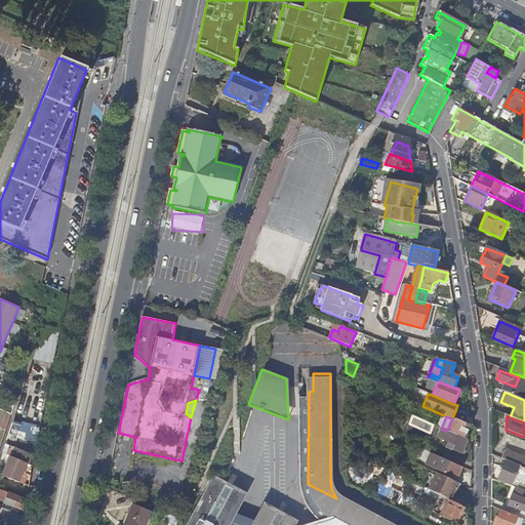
[(470,427),(452,418),(447,431),(465,439),(470,427)]
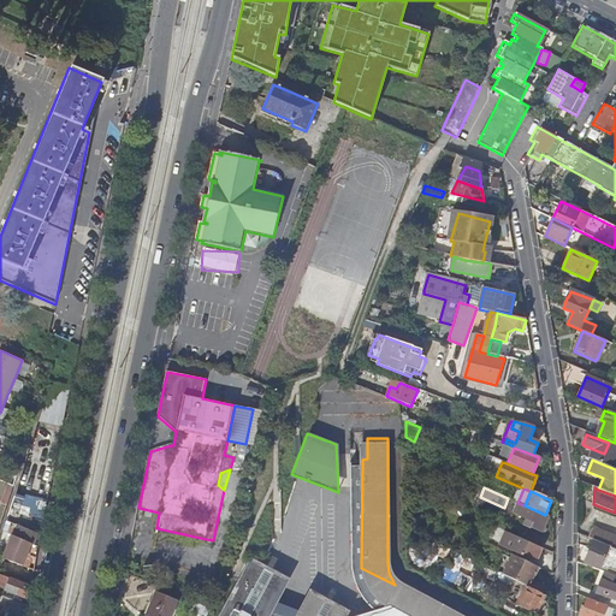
[(10,519),(18,521),(24,505),(16,502),(10,519)]
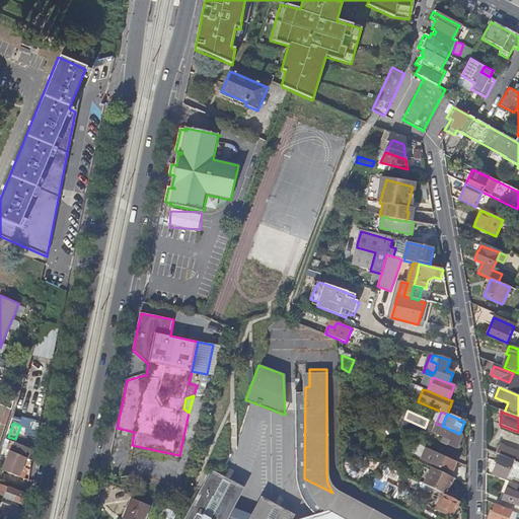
[(455,449),(461,435),(459,434),(442,426),(438,436),(449,441),(448,446),(455,449)]
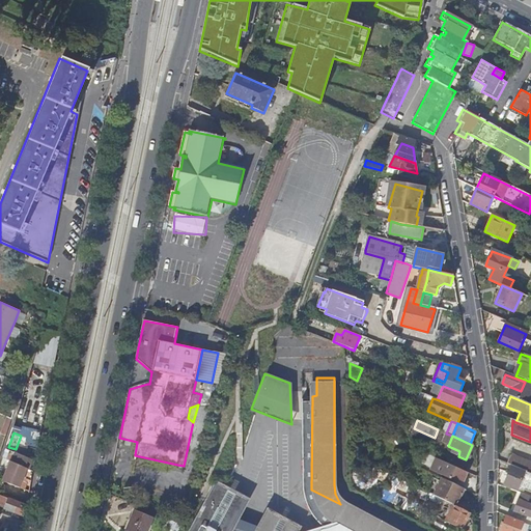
[(32,460),(5,449),(2,458),(10,462),(11,463),(12,462),(29,469),(32,460)]
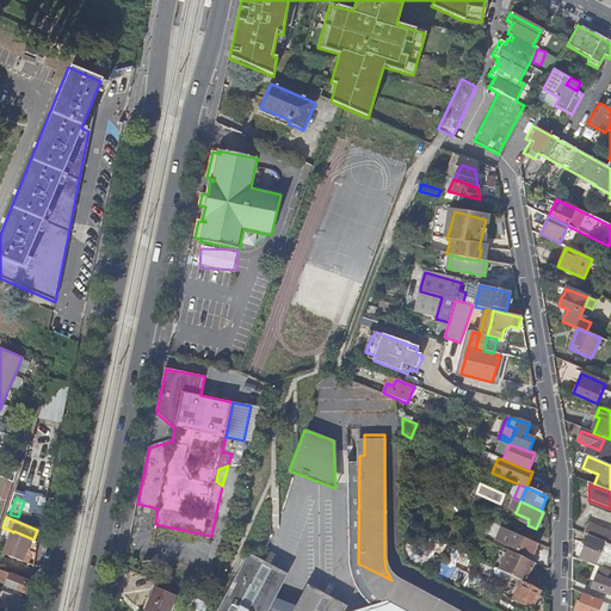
[(584,535),(588,536),(598,539),(602,531),(587,525),(584,535)]
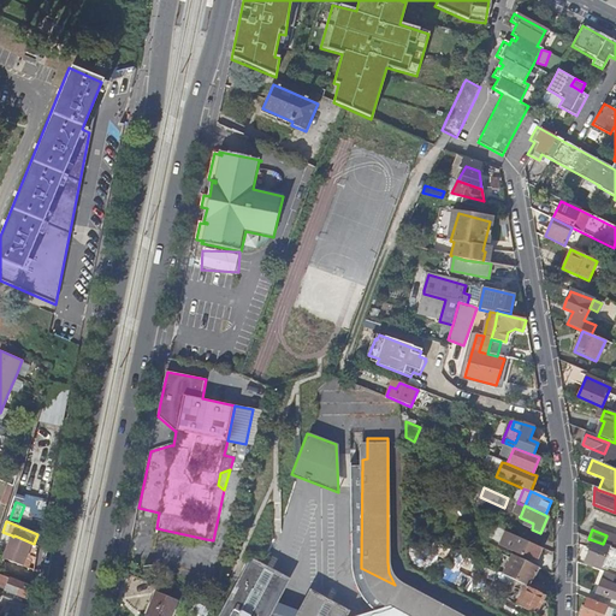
[(542,550),(504,532),(498,545),(522,556),(523,555),(537,561),(542,550)]
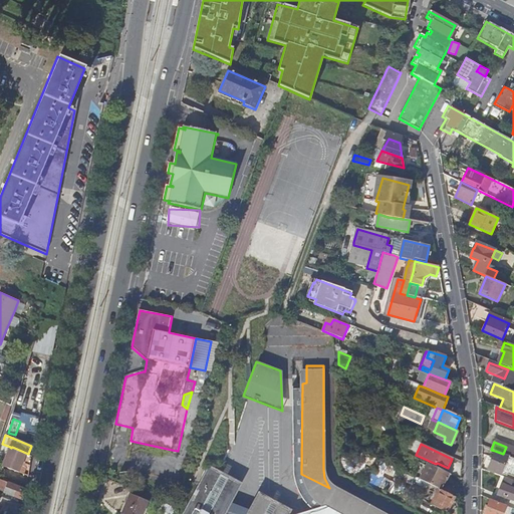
[(32,458),(32,456),(11,448),(10,447),(2,466),(18,473),(22,464),(30,467),(32,458)]
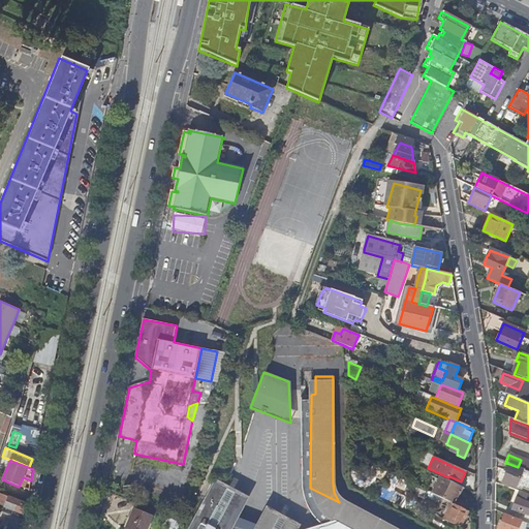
[(517,489),(524,470),(518,467),(509,464),(502,483),(517,489)]
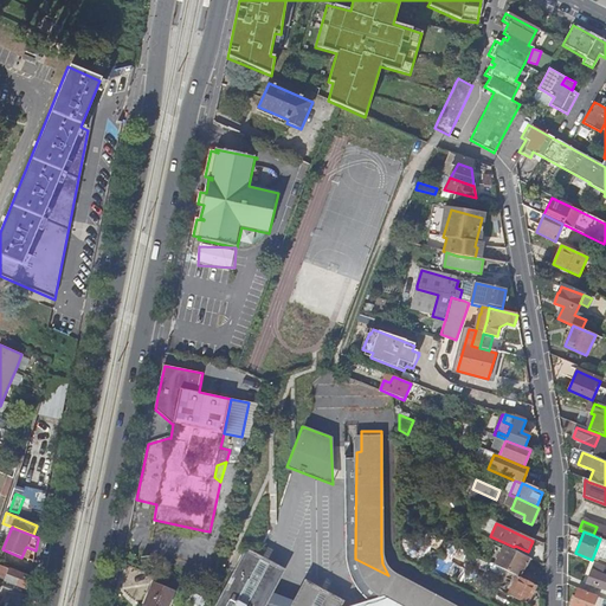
[(464,543),(461,550),(487,562),(490,556),(464,543)]
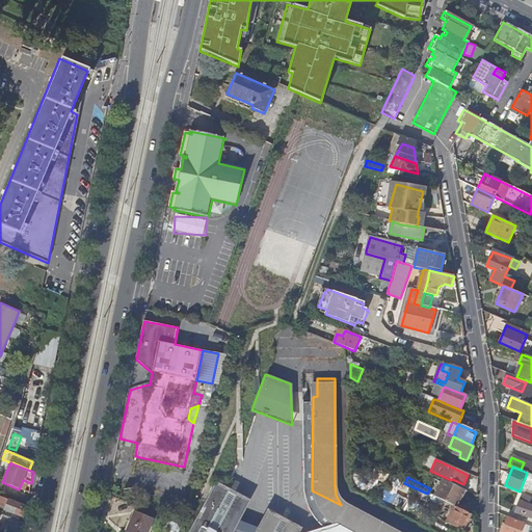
[(445,500),(459,507),(467,493),(445,482),(443,485),(450,489),(445,500)]
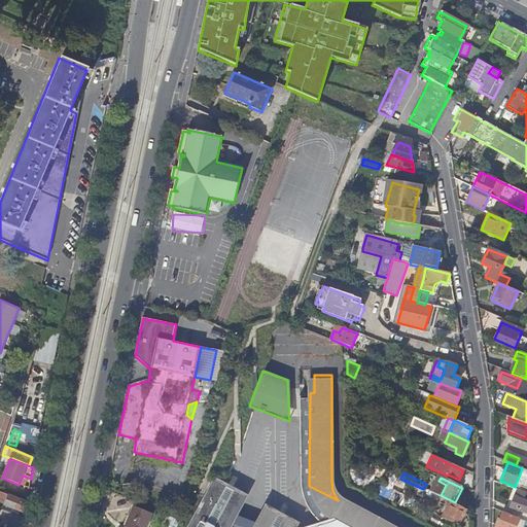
[(388,526),(338,500),(309,486),(308,499),(309,506),(312,515),(320,526),(321,526),(388,526)]
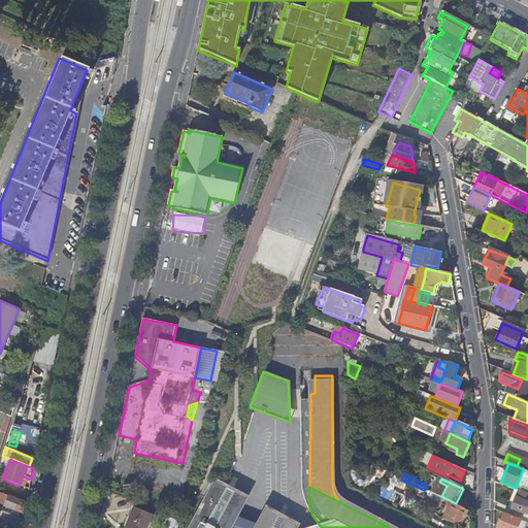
[(211,489),(206,499),(240,517),(245,506),(211,489)]
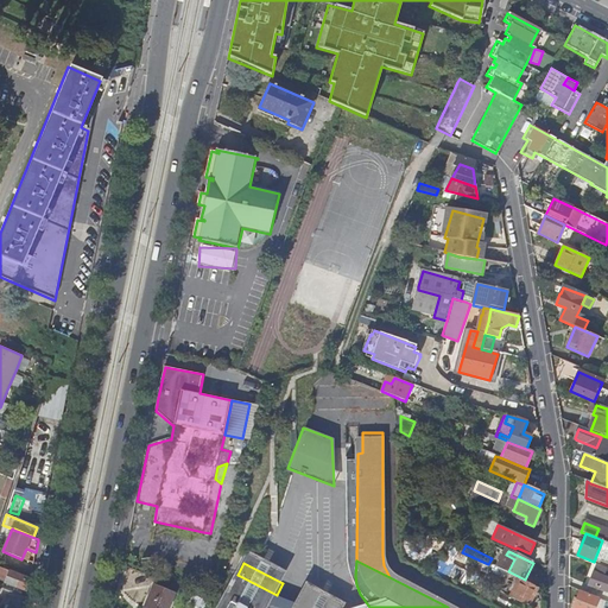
[(607,570),(596,567),(588,587),(603,593),(601,595),(607,597),(607,570)]
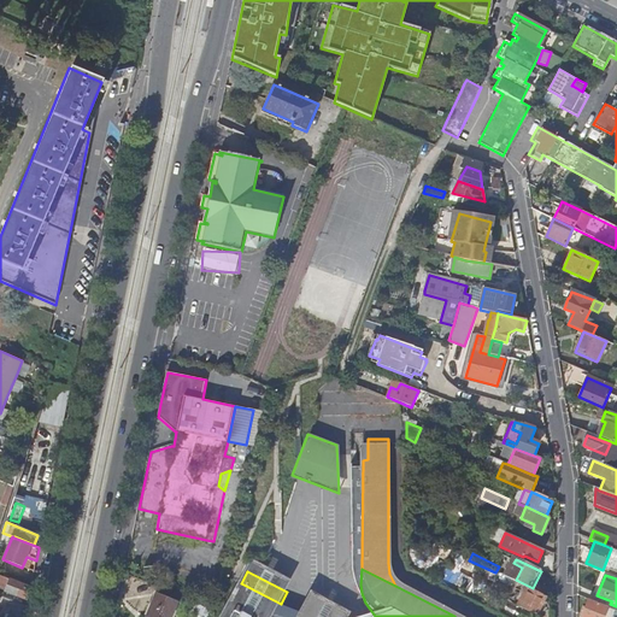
[(25,599),(30,588),(10,580),(5,592),(25,599)]
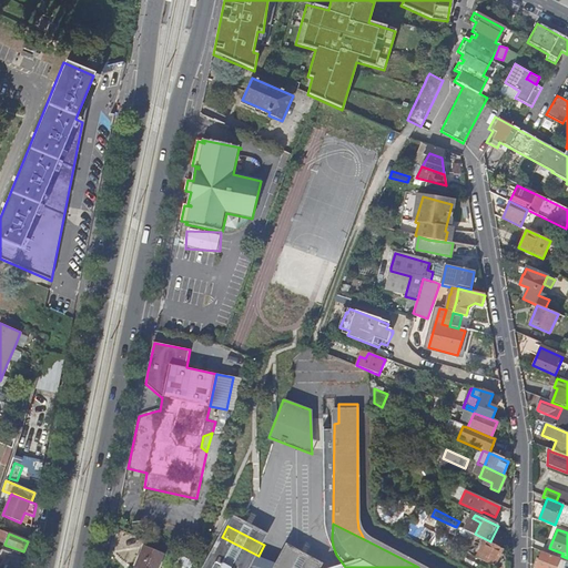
[(474,536),(482,540),(489,544),(490,541),(475,534),(474,536)]
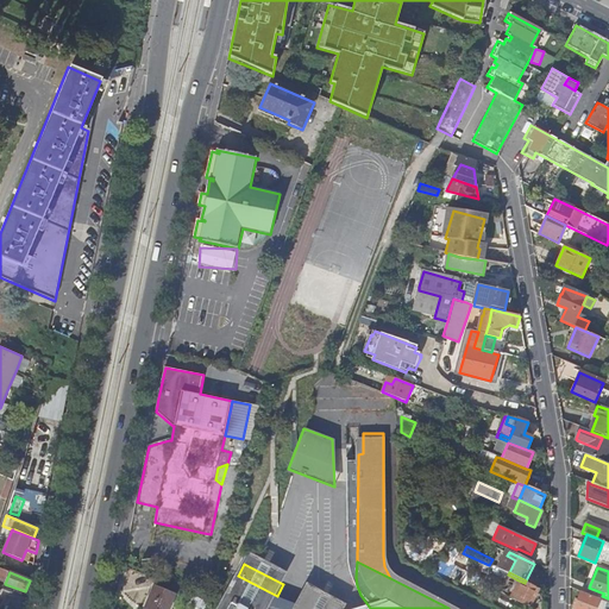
[(270,608),(277,596),(238,576),(220,608),(270,608)]
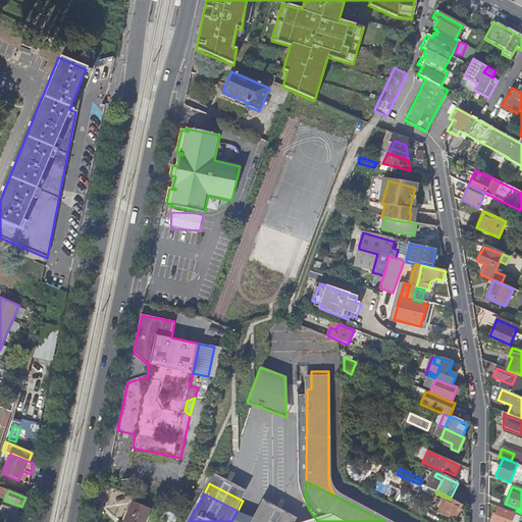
[(453,521),(461,506),(450,500),(442,497),(435,513),(453,521)]
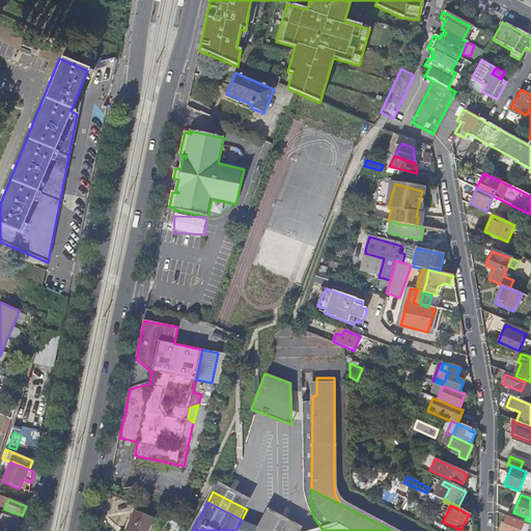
[(146,530),(150,523),(151,520),(134,511),(133,514),(130,520),(132,521),(127,530),(146,530)]
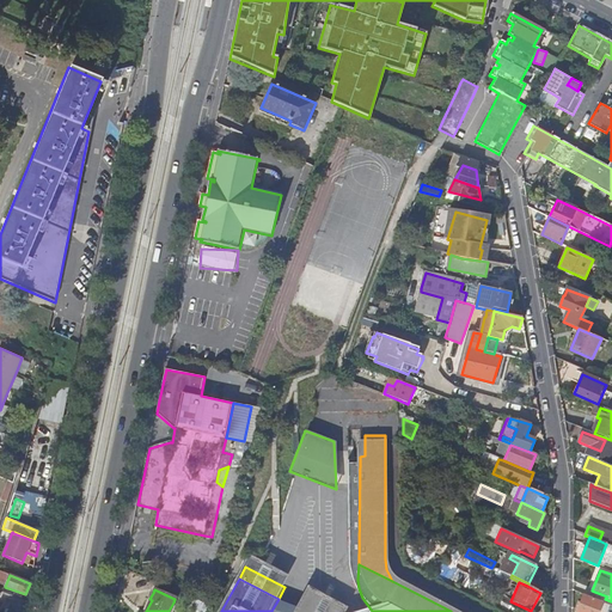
[(202,611),(204,611),(209,604),(195,597),(190,606),(202,611)]
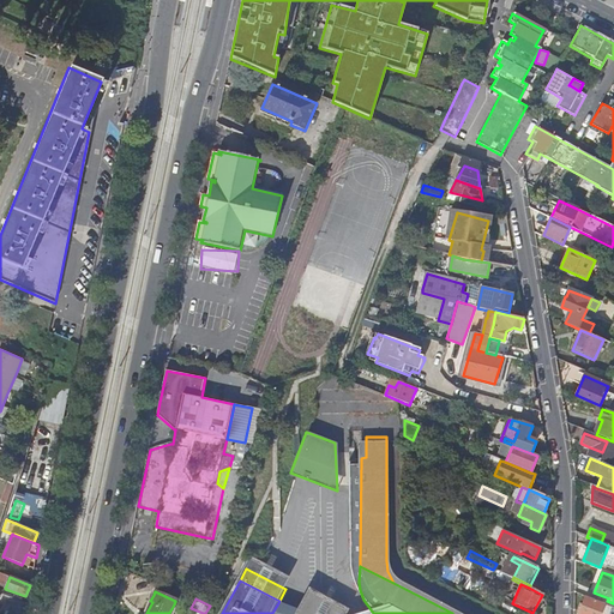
[(300,611),(307,613),(336,613),(306,599),(300,611)]
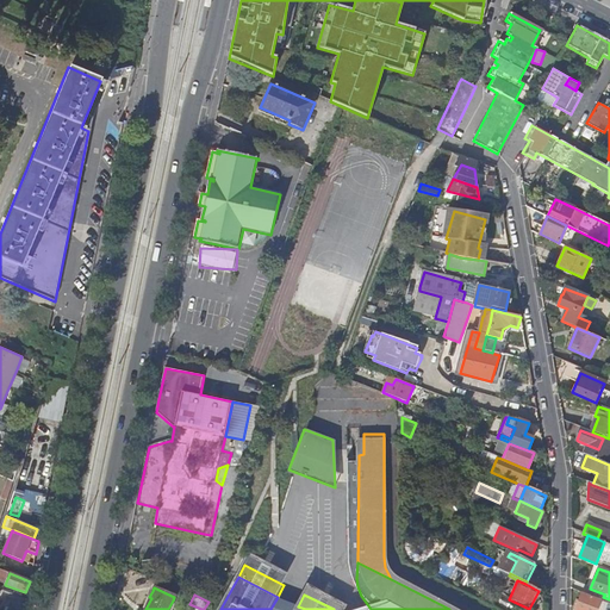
[(595,609),(599,602),(582,595),(574,609),(595,609)]
